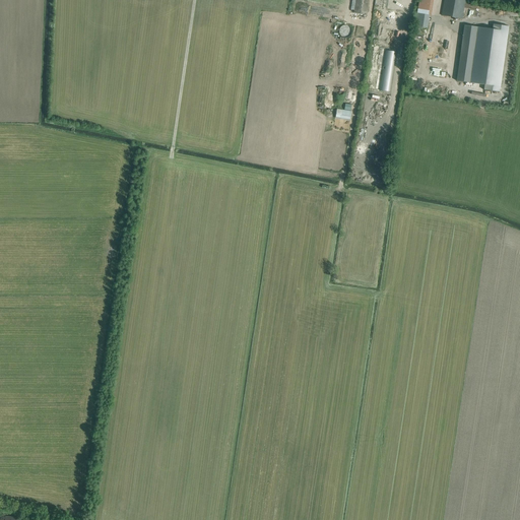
[(352,0),(351,10),(353,10),(353,13),(367,15),(368,0),(352,0)]
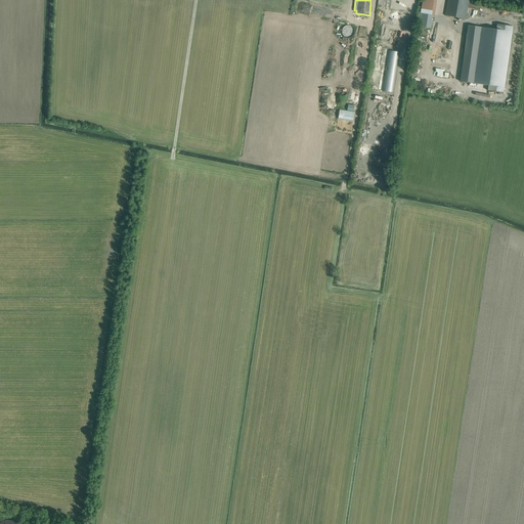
[(434,15),(436,0),(422,0),(420,13),(434,15)]
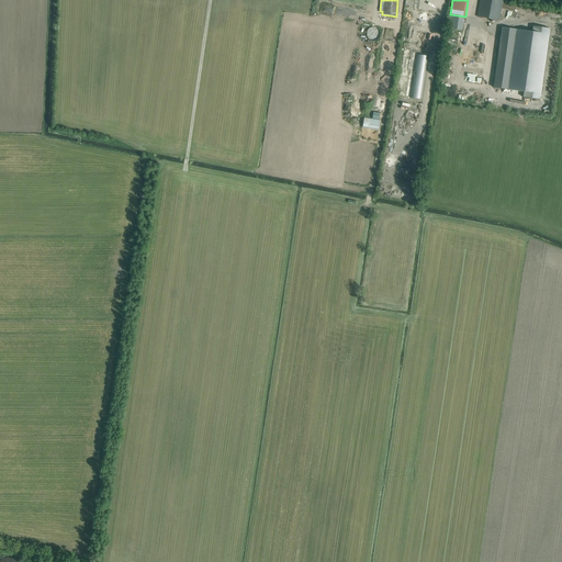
[(480,0),(478,17),(499,20),(503,0),(480,0)]
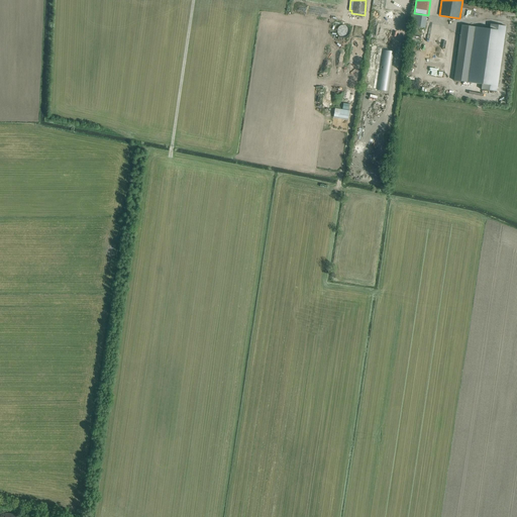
[(499,92),(506,26),(491,24),(491,28),(461,25),(455,81),(483,84),(483,90),(499,92)]
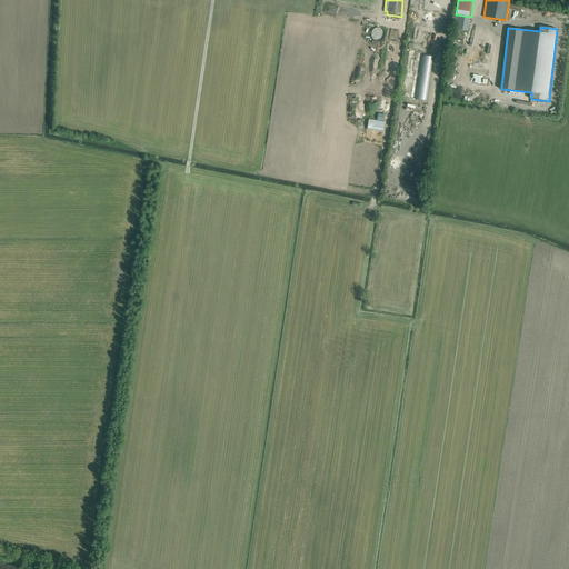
[(385,132),(386,121),(369,119),(368,129),(385,132)]
